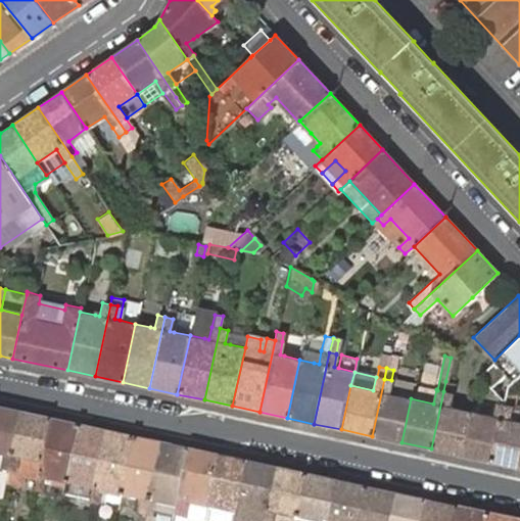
[(372,436),(402,442),(411,398),(389,393),(392,380),(391,380),(384,379),(372,436)]
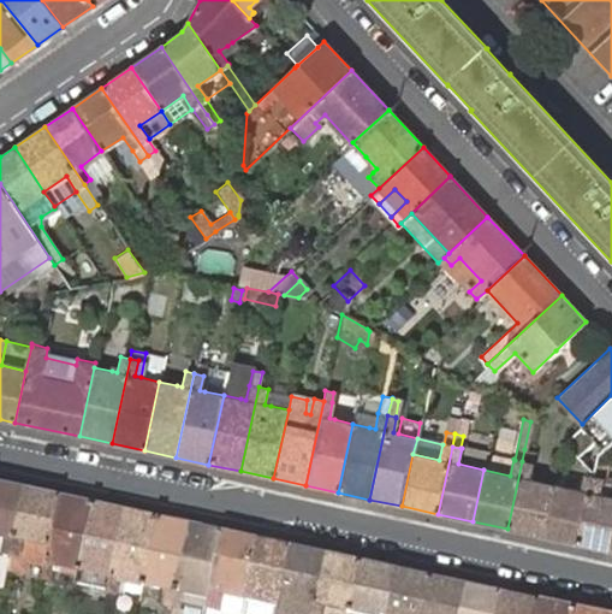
[(458,464),(483,470),(487,454),(462,448),(458,464)]
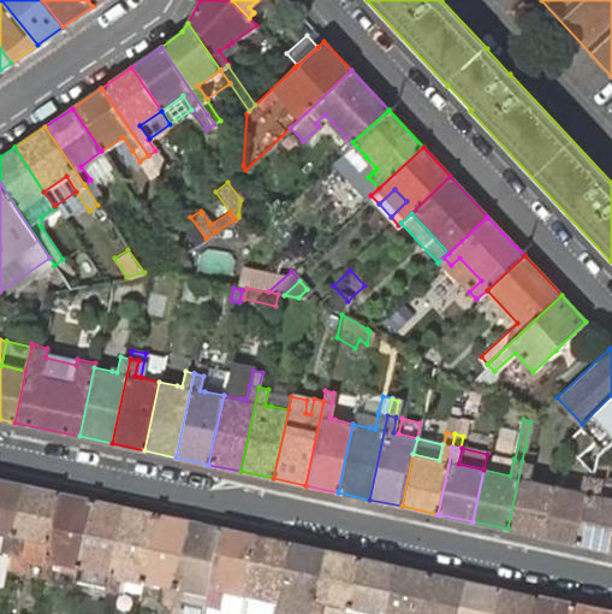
[(522,461),(530,464),(534,450),(524,449),(522,461)]
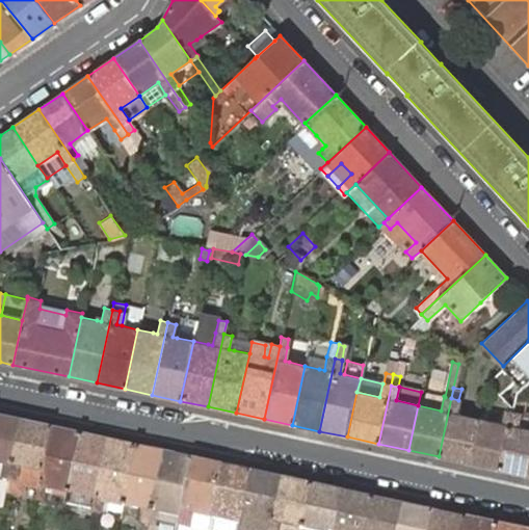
[(439,456),(469,464),(479,418),(456,414),(459,400),(458,400),(451,398),(439,456)]
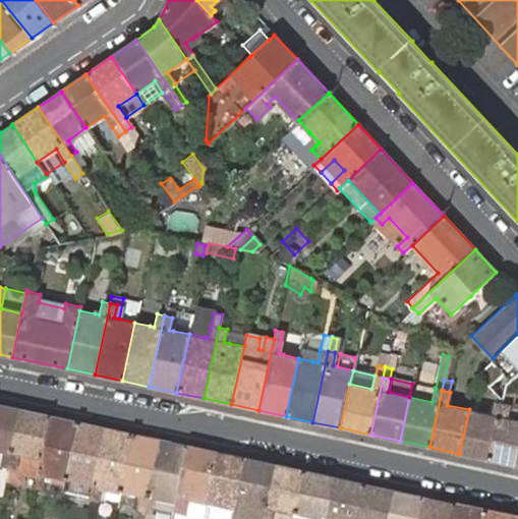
[(503,403),(510,405),(512,394),(505,392),(503,403)]
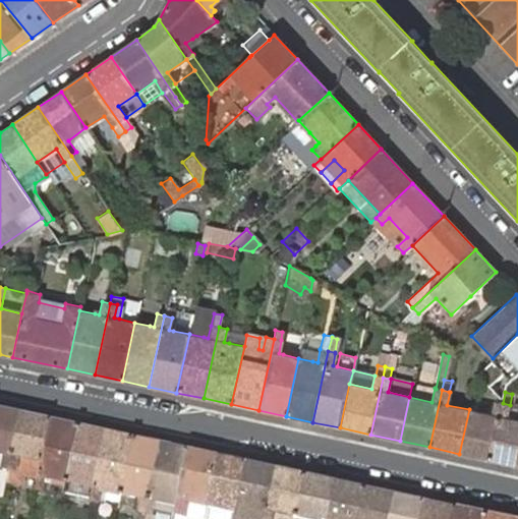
[(459,454),(490,460),(503,403),(495,401),(494,401),(491,414),(469,409),(459,454)]
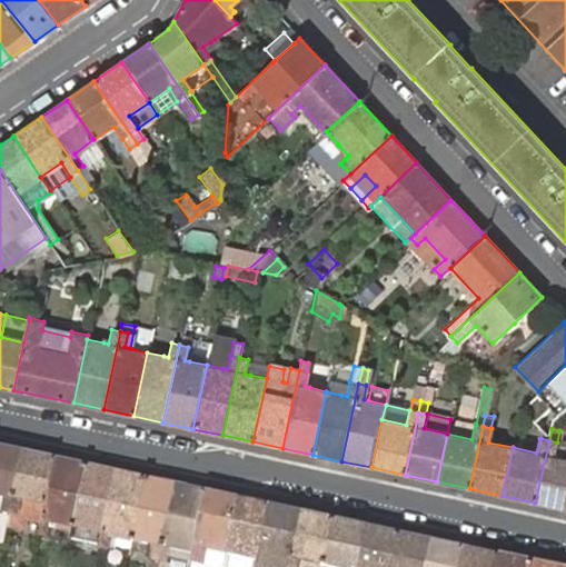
[(535,503),(565,509),(565,458),(555,457),(558,443),(557,443),(549,440),(535,503)]
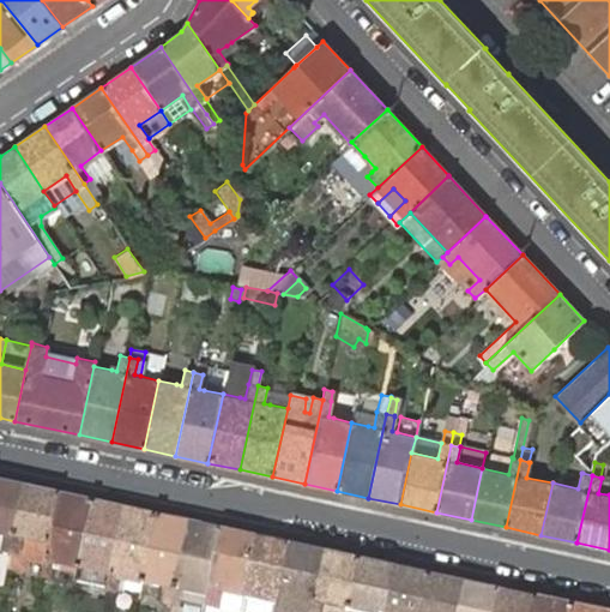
[(24,484),(0,478),(0,532),(4,533),(0,550),(0,559),(7,562),(24,484)]
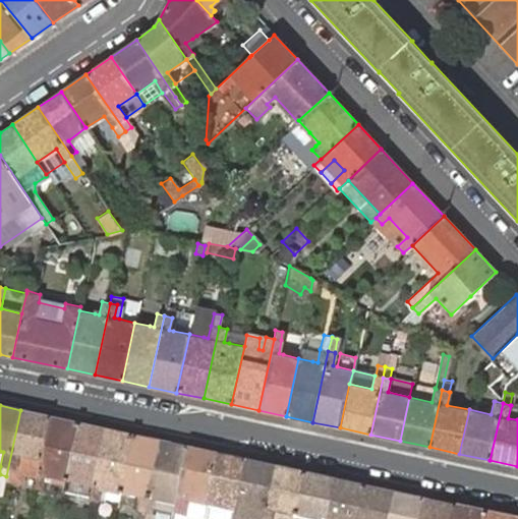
[(517,406),(511,405),(508,418),(517,419),(517,406)]
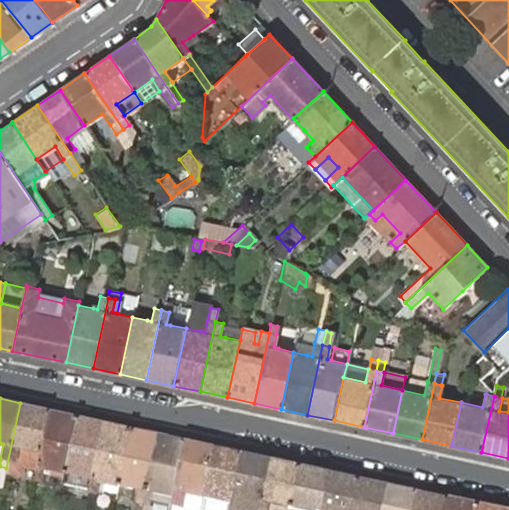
[(15,462),(21,463),(24,449),(40,452),(49,409),(20,403),(6,468),(14,470),(15,462)]
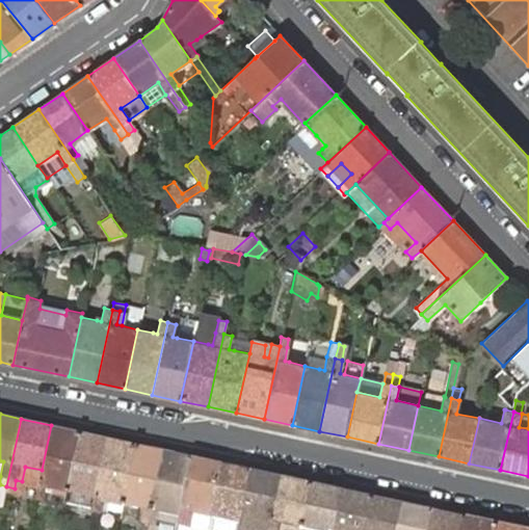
[(79,431),(51,425),(42,470),(38,484),(35,499),(44,501),(47,486),(52,487),(67,491),(79,431)]
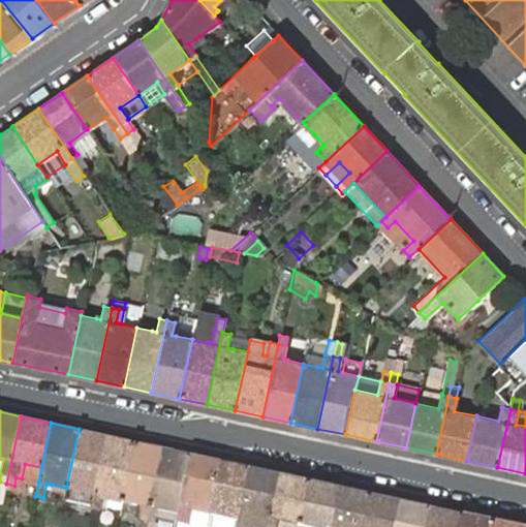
[(106,435),(79,429),(66,488),(64,499),(80,503),(82,491),(86,492),(83,505),(91,507),(106,435)]
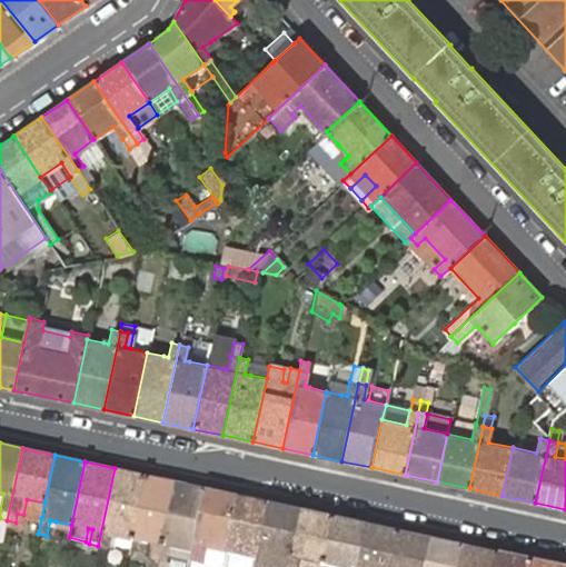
[(145,474),(115,468),(98,546),(106,548),(109,534),(115,535),(131,538),(145,474)]
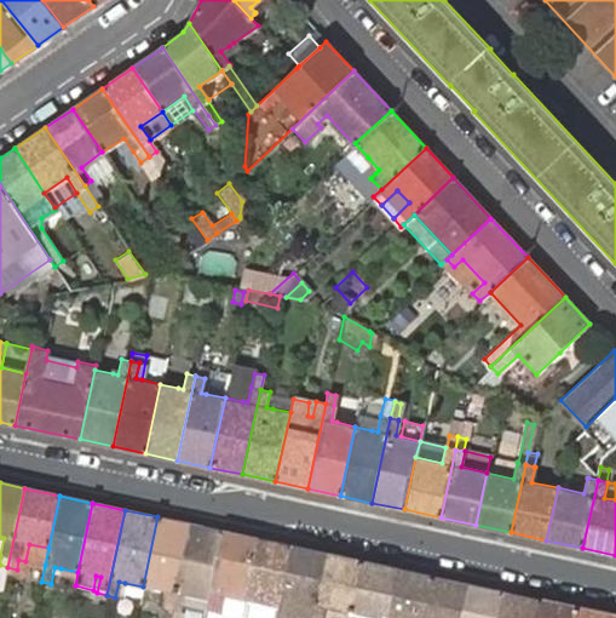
[(189,524),(157,516),(143,587),(140,595),(147,596),(148,588),(160,590),(166,591),(162,607),(172,610),(189,524)]
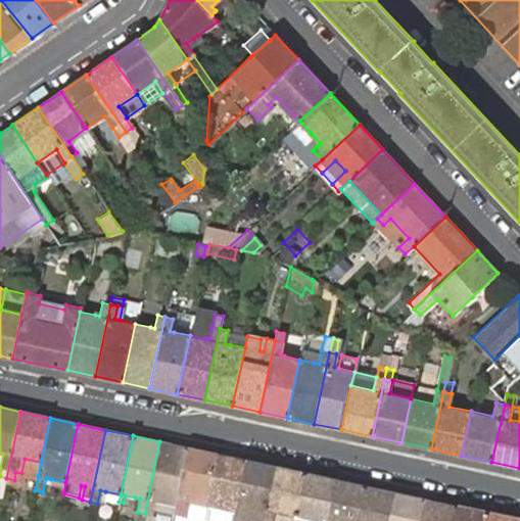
[(187,447),(159,441),(145,514),(153,516),(156,502),(170,505),(175,506),(187,447)]
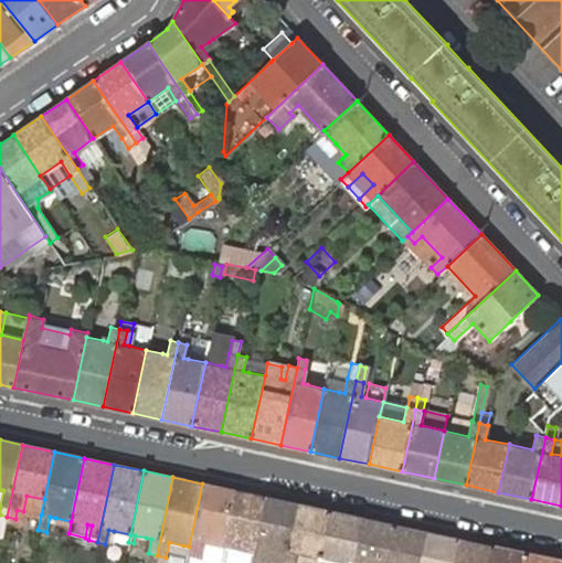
[(235,491),(202,484),(189,546),(187,554),(219,561),(222,546),(235,491)]
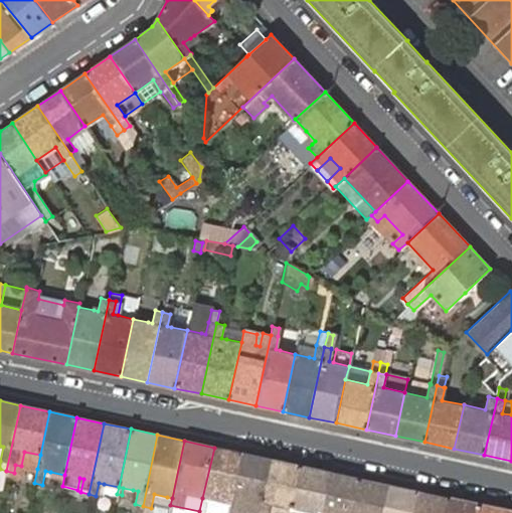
[(240,453),(214,448),(202,498),(230,504),(231,496),(240,453)]
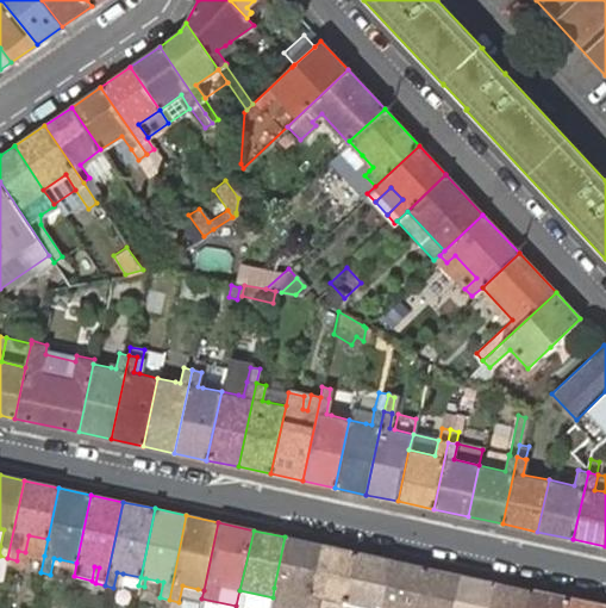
[(29,535),(25,552),(44,556),(48,539),(29,535)]
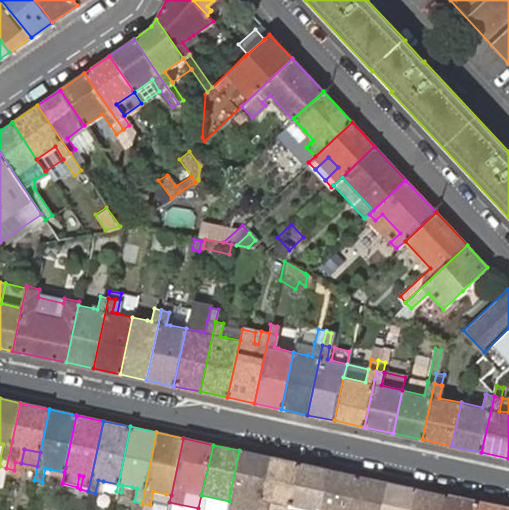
[(257,509),(269,457),(239,450),(230,493),(252,498),(249,509),(257,509)]
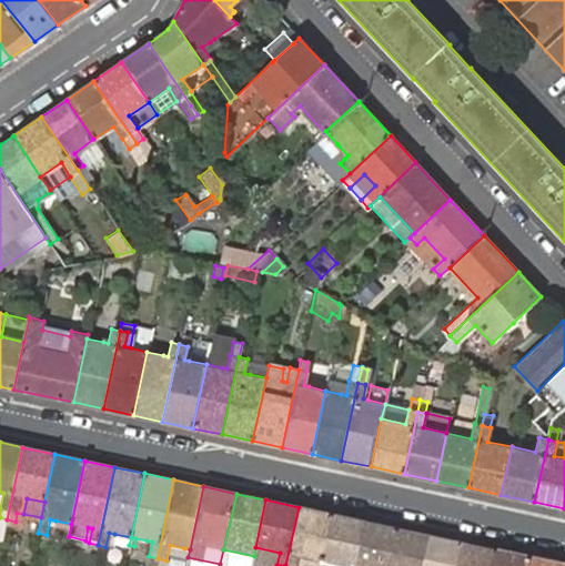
[(331,514),(299,507),(285,565),(294,565),(296,556),(321,562),(331,514)]
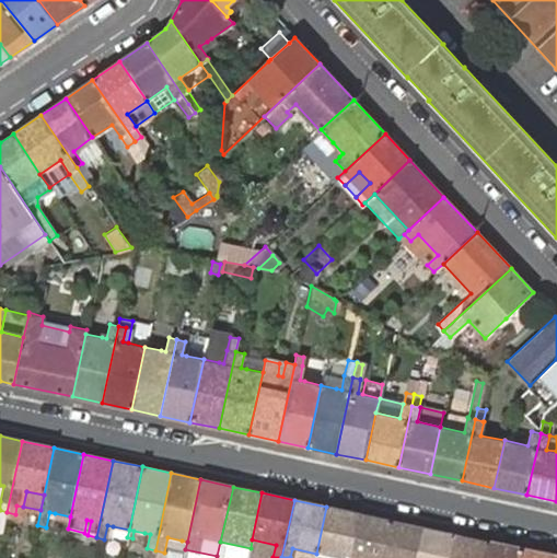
[(7,512),(7,514),(21,518),(23,507),(16,506),(15,514),(7,512)]
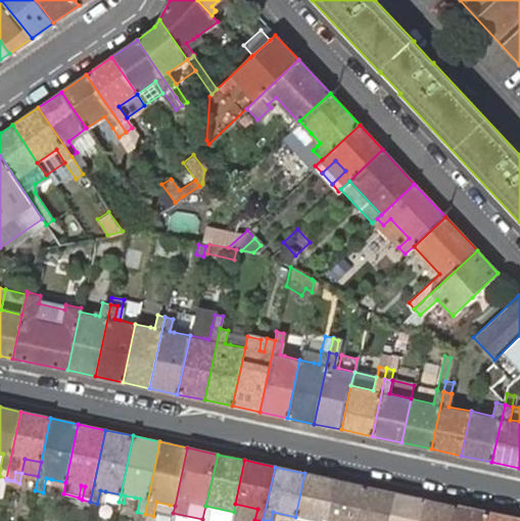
[(325,520),(334,480),(304,473),(295,517),(315,520),(325,520)]
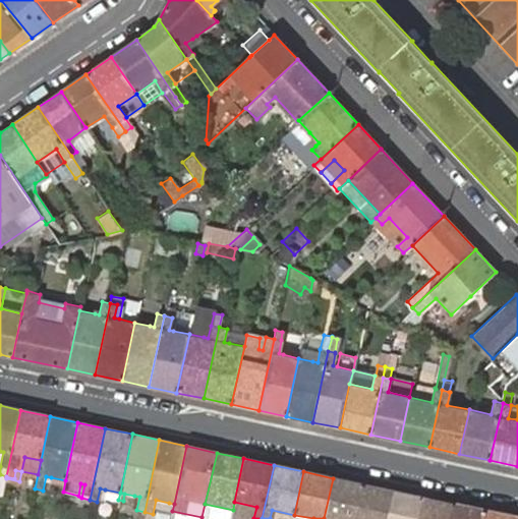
[(355,518),(363,484),(333,478),(324,518),(355,518)]
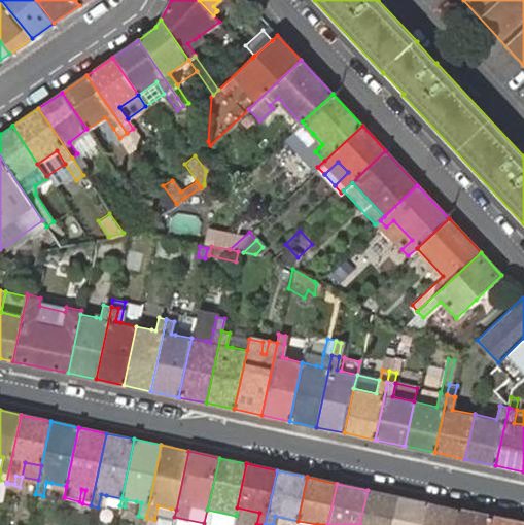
[(390,524),(397,496),(368,490),(359,524),(390,524)]
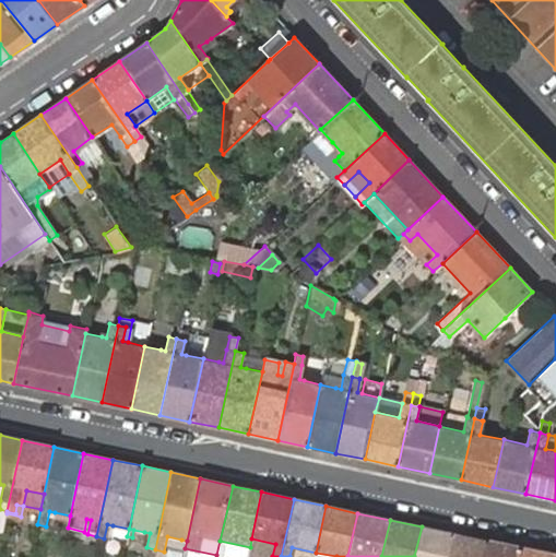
[(448,556),(453,534),(422,526),(414,556),(448,556)]
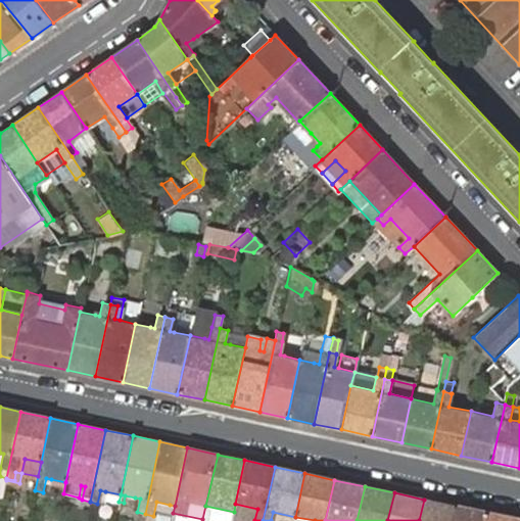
[(453,520),(457,506),(424,500),(419,520),(453,520)]
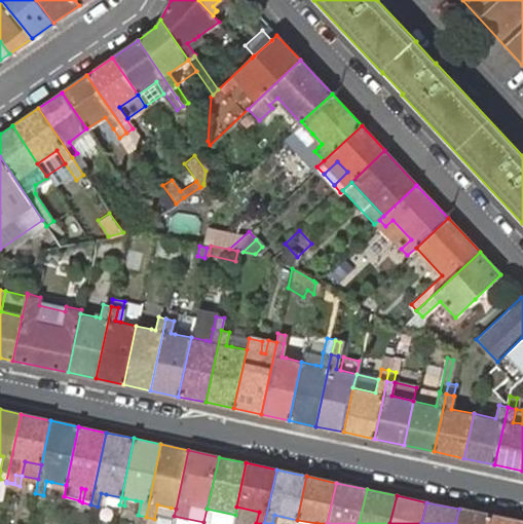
[(236,507),(235,515),(233,522),(244,523),(256,523),(259,512),(236,507)]
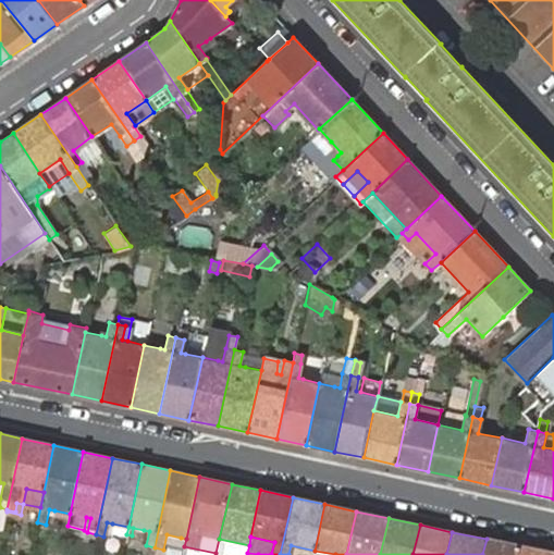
[(249,545),(219,539),(216,553),(224,554),(246,554),(247,553),(249,545)]
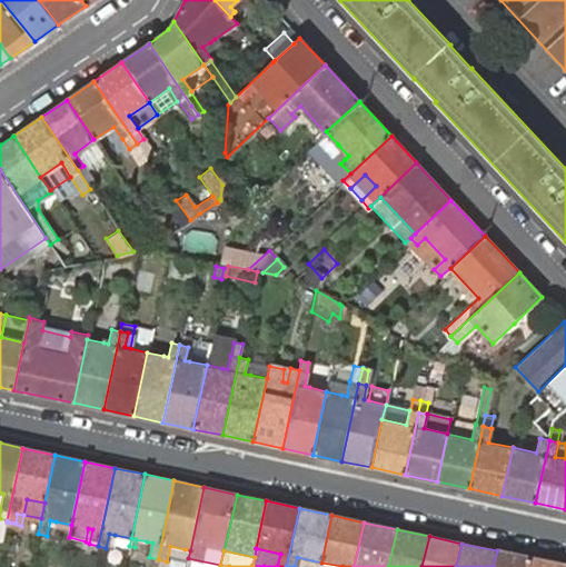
[(527,566),(529,558),(497,550),(493,566),(527,566)]
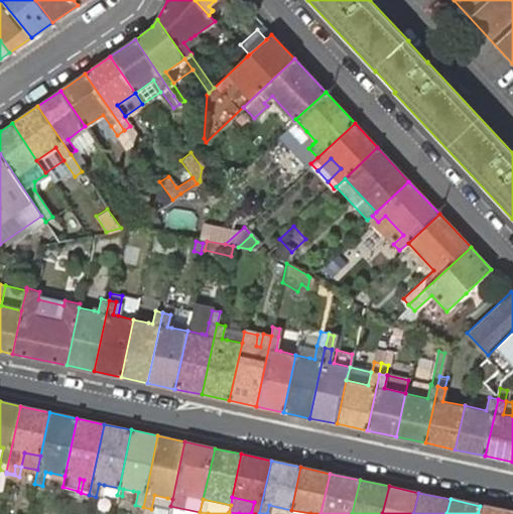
[(269,505),(267,513),(290,513),(291,510),(269,505)]
